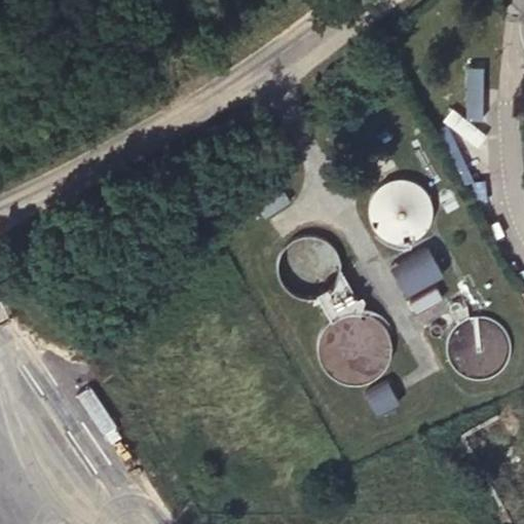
[(484,68),(472,68),(471,105),(483,104),(484,68)]
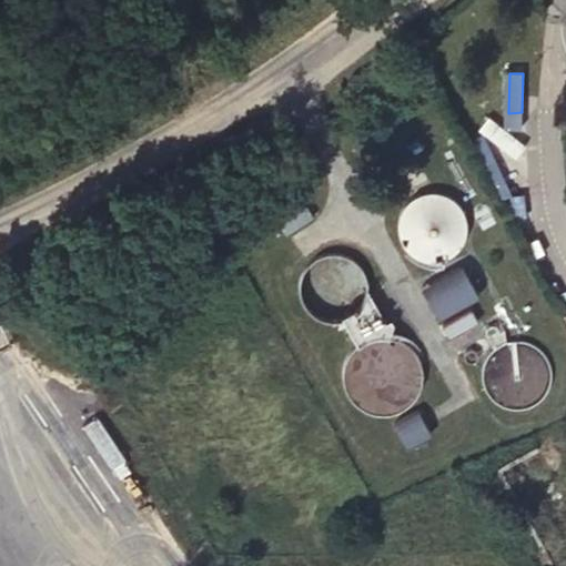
[(522,112),(508,113),(508,130),(522,131),(522,112)]
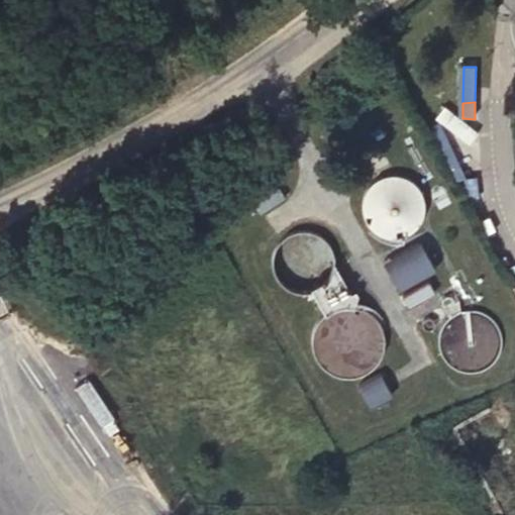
[(381,179),(375,182),(369,187),(365,193),(363,199),(362,207),(362,214),(365,220),(369,226),(374,231),(380,234),(387,236),(394,236),(401,235),(408,231),(413,227),(417,221),(420,214),(421,207),(420,200),(418,194),(414,188),(408,183),(402,179),(395,178),(388,178),(381,179)]
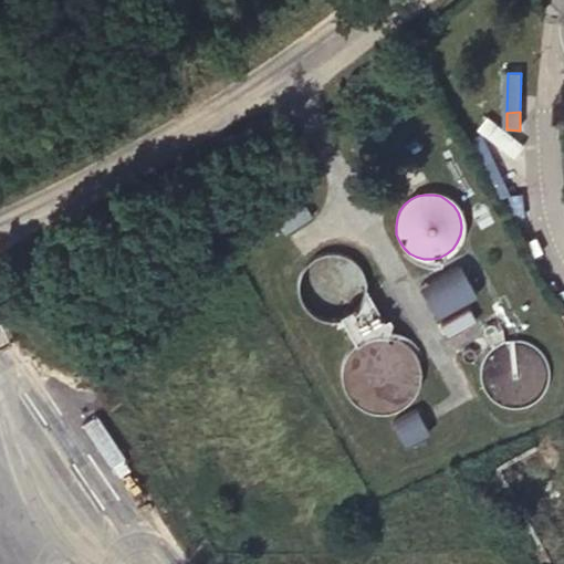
[(463,268),(432,285),(441,301),(431,306),(440,320),(480,298),(463,268)]
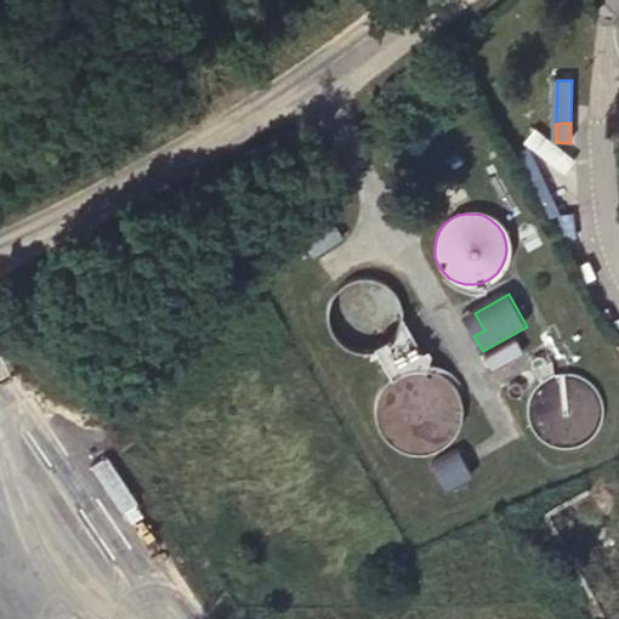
[(475,313),(464,318),(473,336),(484,330),(475,313)]
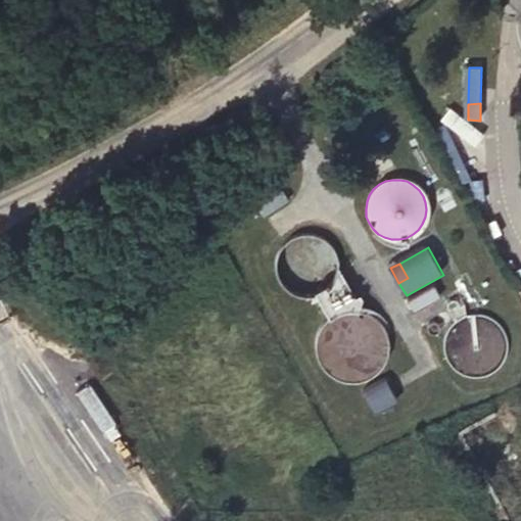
[(359,311),(334,273),(332,280),(330,284),(326,289),(322,292),(318,295),(310,297),(325,319),(331,314),(343,310),(348,310),(359,311)]
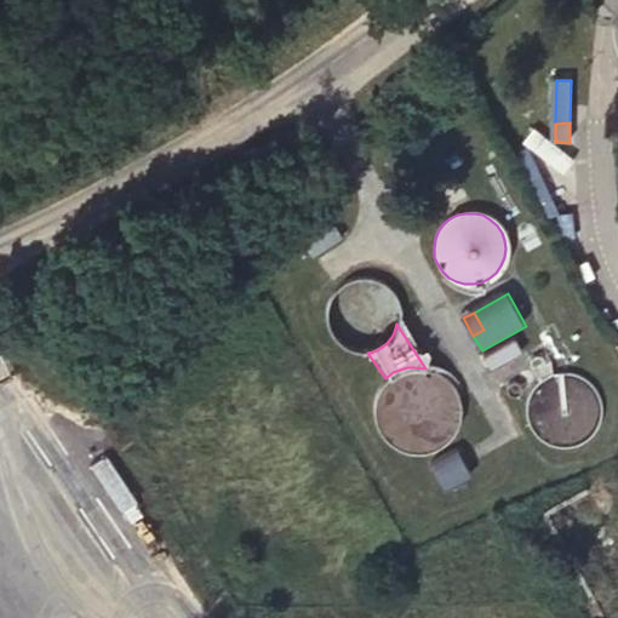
[(514,384),(511,384),(509,385),(507,385),(505,388),(504,390),(504,393),(504,394),(505,396),(508,398),(509,399),(511,400),(514,399),(516,398),(519,395),(519,393),(519,390),(519,388),(516,387),(514,384)]
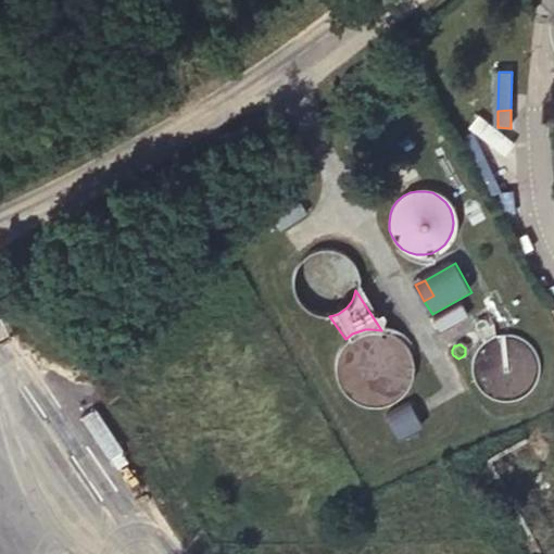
[(78,415),(105,457),(121,448),(92,405),(78,415)]
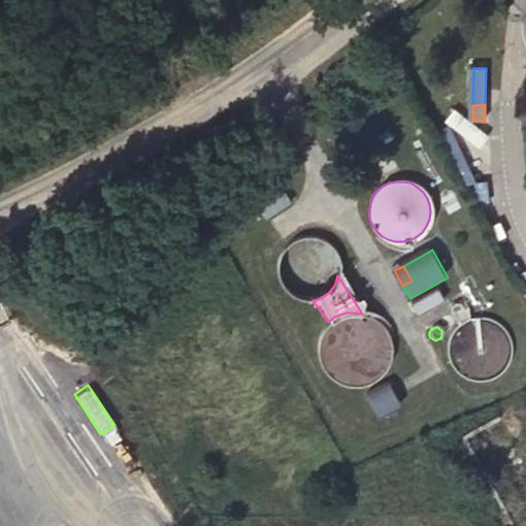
[(391,385),(368,397),(381,419),(403,406),(391,385)]
